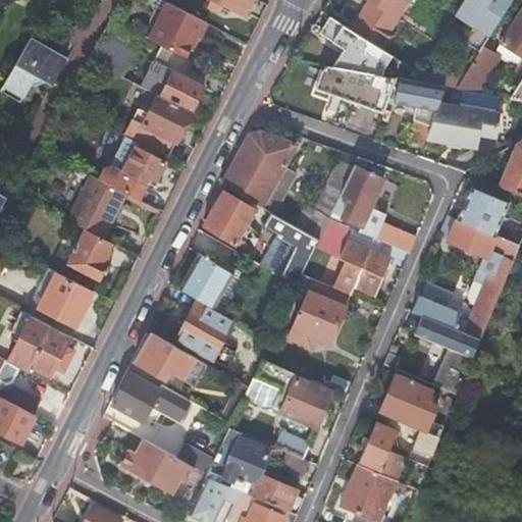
[(250,0),(210,0),(208,5),(220,11),(224,4),(244,13),(250,0)]
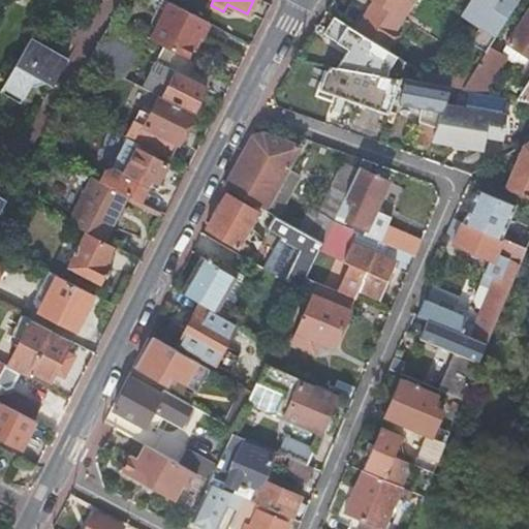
[(403,19),(373,0),(359,0),(353,7),(366,17),(356,31),(383,48),(403,19)]
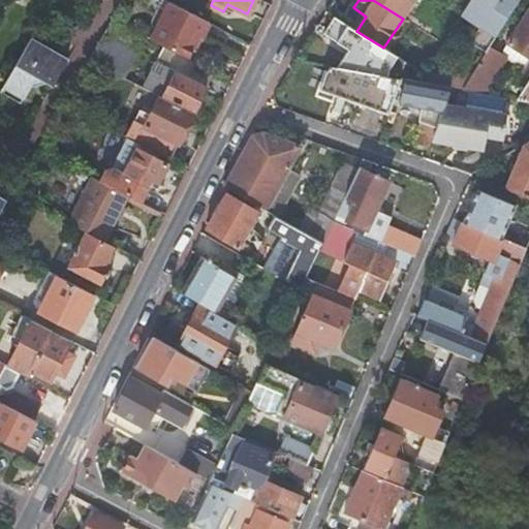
[(373,0),(403,19),(414,1),(413,0),(373,0)]
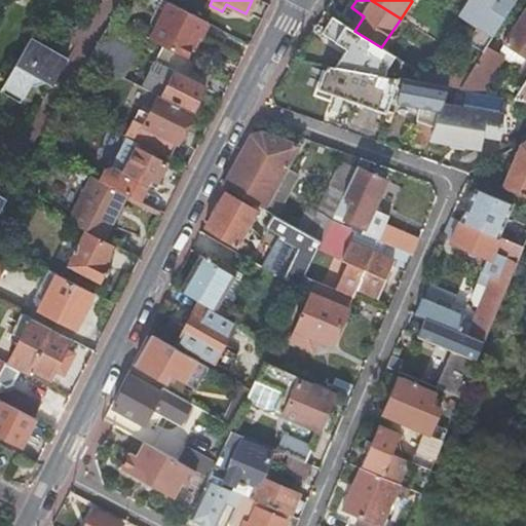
[(430,29),(426,36),(441,44),(448,32),(452,26),(458,16),(431,0),(420,0),(414,10),(418,12),(433,22),(435,23),(434,25),(430,29)]
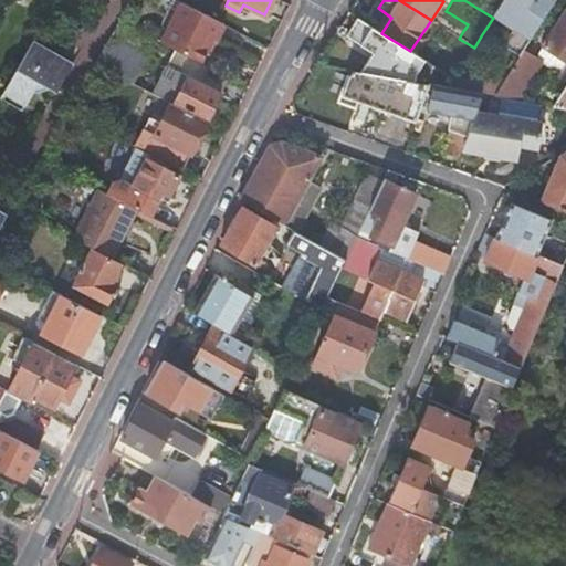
[(513,30),(503,45),(520,56),(524,50),(555,0),(504,0),(495,14),(493,18),(513,30)]
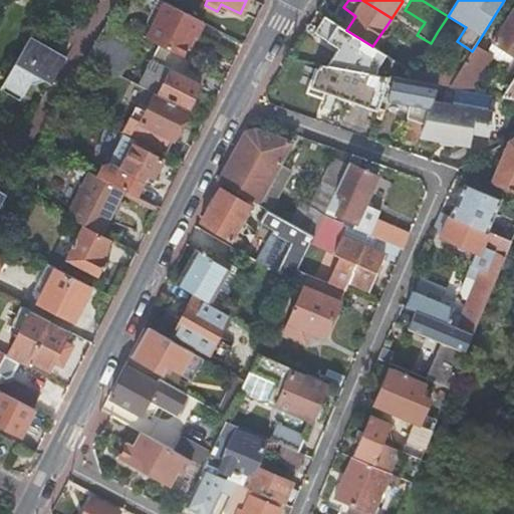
[(190,15),(178,9),(160,44),(196,62),(206,41),(210,44),(218,29),(206,23),(201,21),(190,15)]
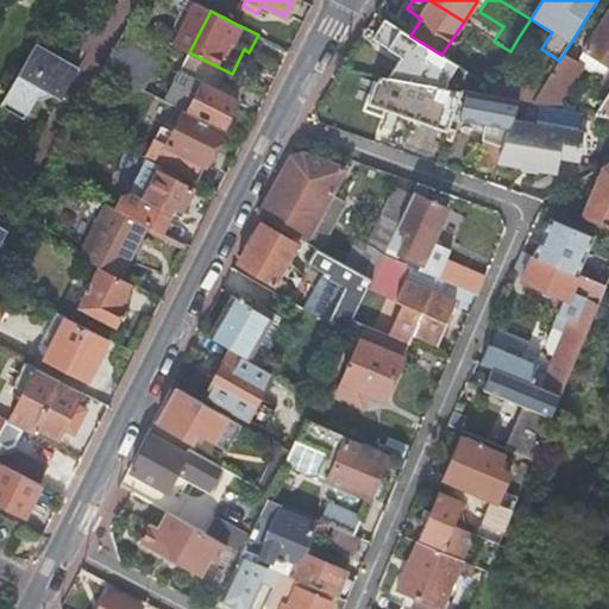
[(608,89),(608,11),(584,52),(608,67),(608,70),(604,79),(601,85),(608,89)]
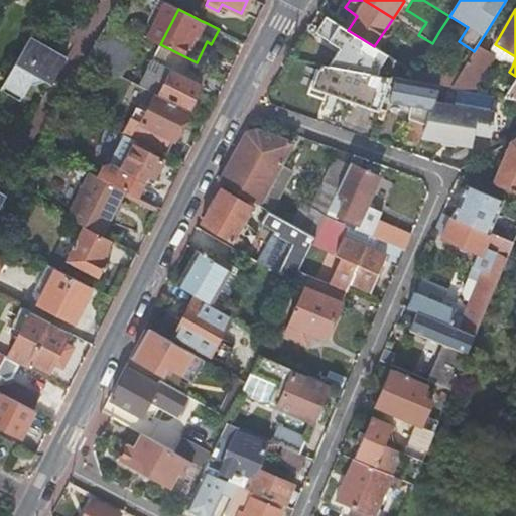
[(328,18),(318,12),(313,19),(308,27),(342,48),(330,66),(348,70),(377,75),(378,68),(387,55),(378,49),(377,51),(327,20),(328,18)]
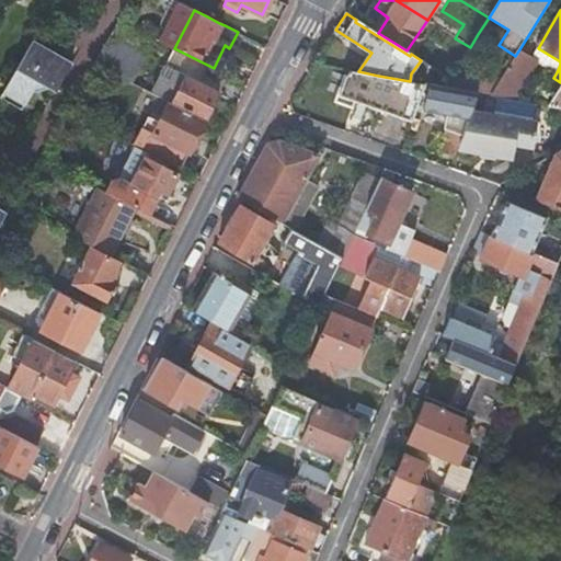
[(442,20),(459,31),(462,26),(464,24),(461,23),(446,13),(442,20)]
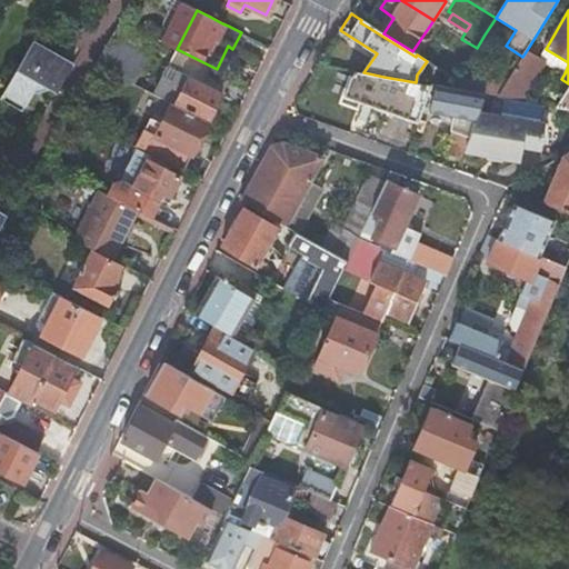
[(153,38),(120,20),(95,65),(133,83),(147,56),(145,55),(153,38)]
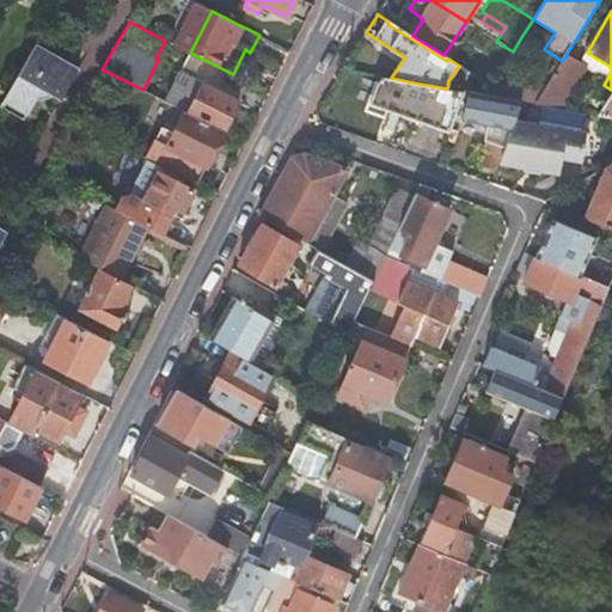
[(32,47),(2,99),(25,112),(36,96),(49,92),(60,98),(75,72),(32,47)]
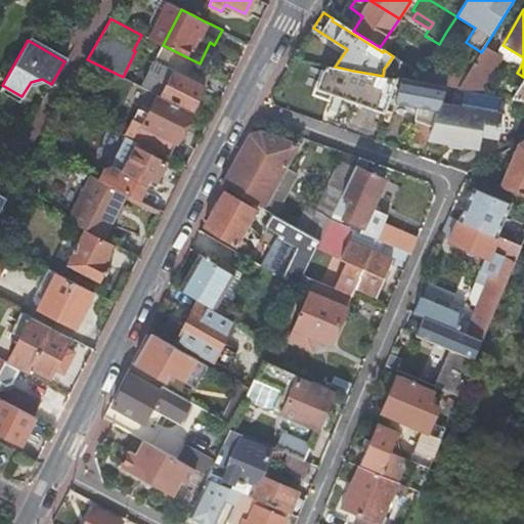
[(212,71),(200,63),(163,45),(161,44),(155,58),(164,63),(159,74),(148,70),(140,86),(158,95),(191,112),(204,87),(212,71)]
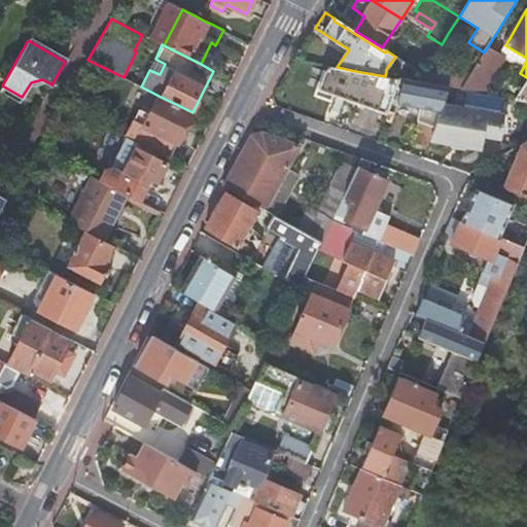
[(526,61),(526,58),(505,45),(499,54),(505,57),(523,68),(526,61)]
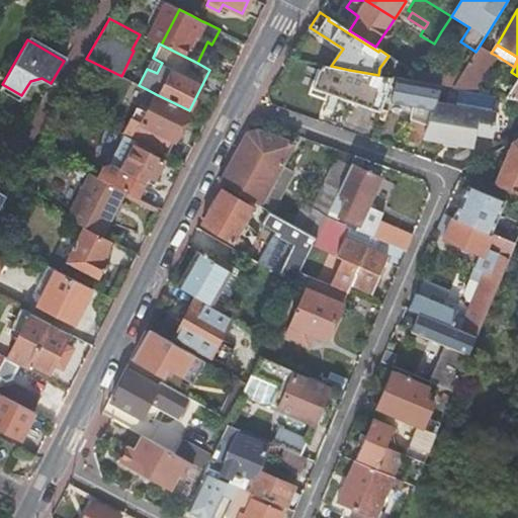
[(452,88),(472,92),(497,56),(491,53),(480,46),(476,52),(461,74),(452,88)]
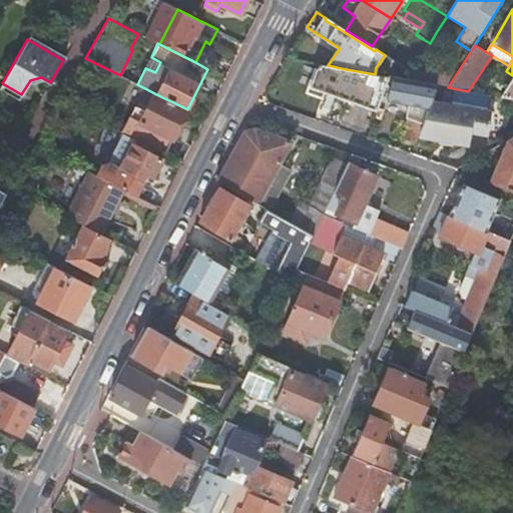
[(328,65),(324,65),(315,88),(379,109),(383,99),(391,77),(375,74),(346,69),(328,65)]
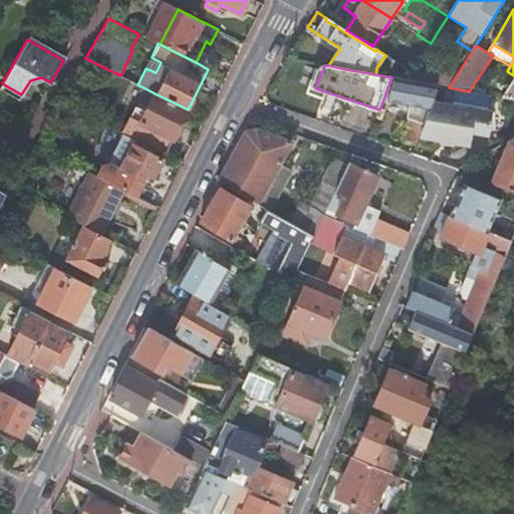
[(440,86),(449,87),(458,73),(416,66),(413,72),(410,76),(407,79),(407,80),(440,86)]
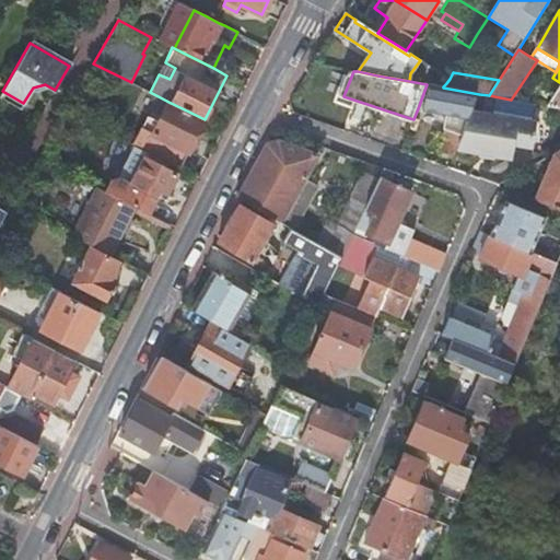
[(430,84),(427,84),(418,108),(426,109),(430,84)]
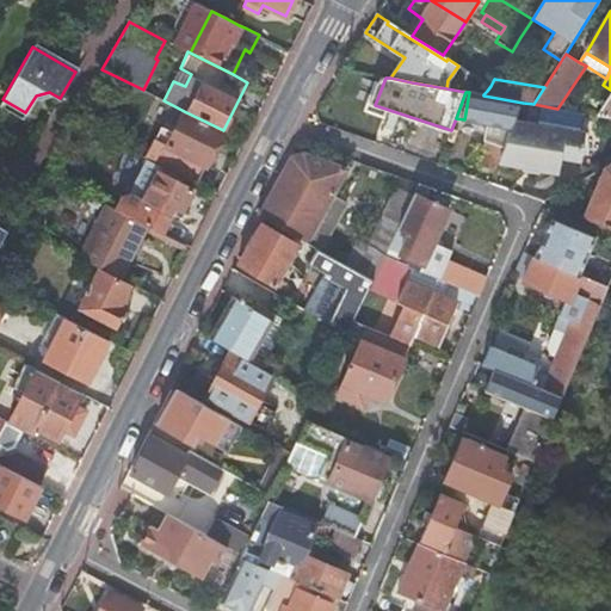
[(483,96),(483,94),(469,92),(464,119),(491,124),(487,140),(489,141),(480,166),(497,172),(503,159),(507,146),(517,118),(519,113),(523,103),(483,96)]
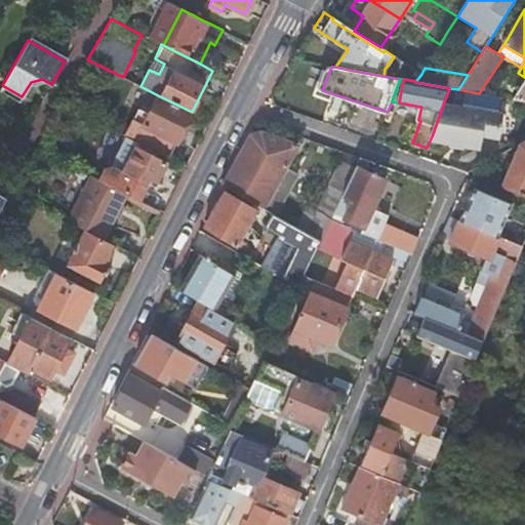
[(524,80),(513,99),(524,101),(524,80)]
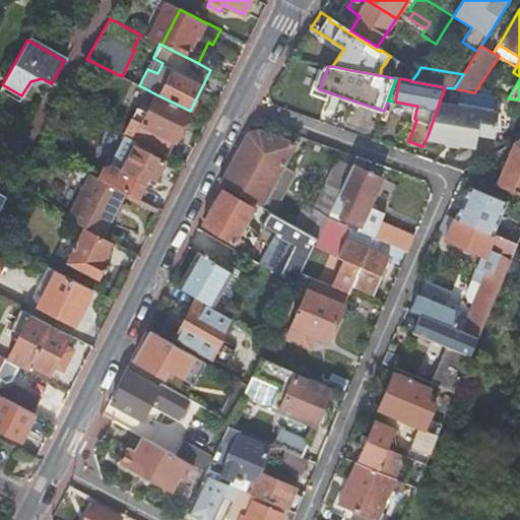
[(136,107),(123,134),(137,141),(156,151),(167,156),(190,111),(156,94),(147,112),(136,107)]
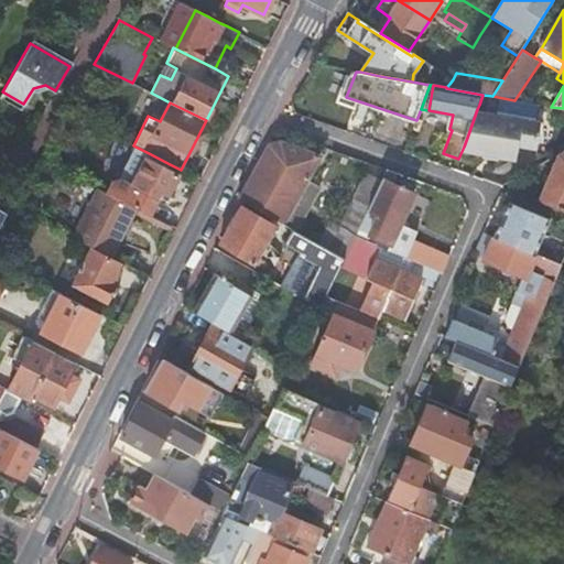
[(544,121),(477,109),(468,134),(464,147),(489,151),(488,154),(502,156),(502,152),(519,155),(521,145),(539,149),(544,121)]
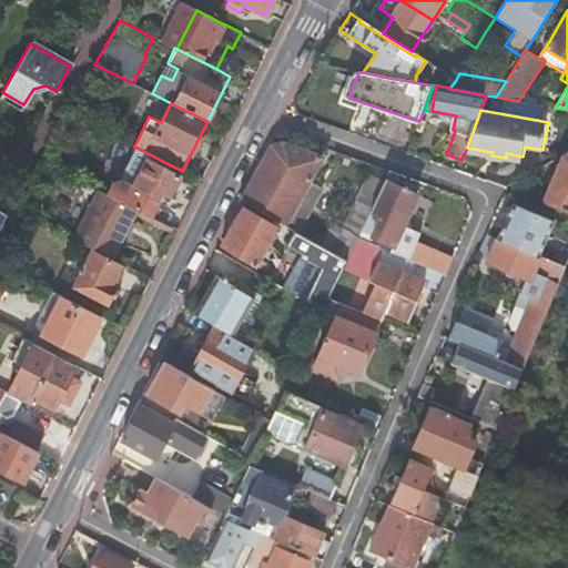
[(243,201),(291,229),(294,224),(288,221),(323,159),(284,144),(273,148),(259,174),(243,201)]
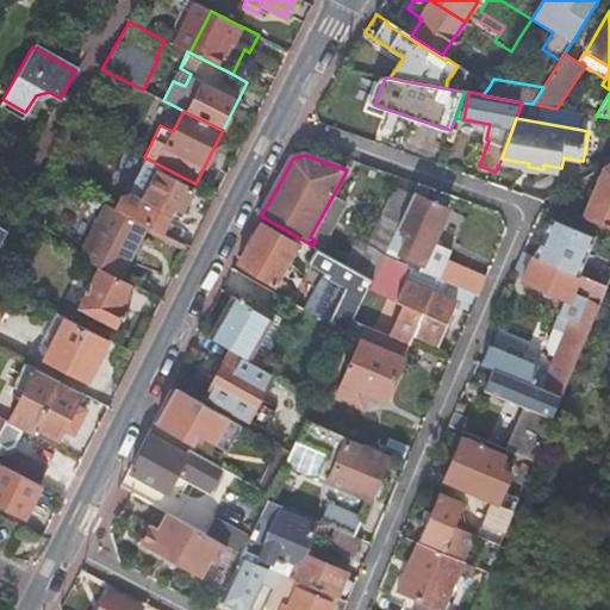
[(180,182),(184,178),(161,166),(159,172),(157,170),(142,200),(129,193),(119,195),(113,207),(123,212),(149,226),(162,232),(172,215),(174,209),(181,212),(193,188),(180,182)]
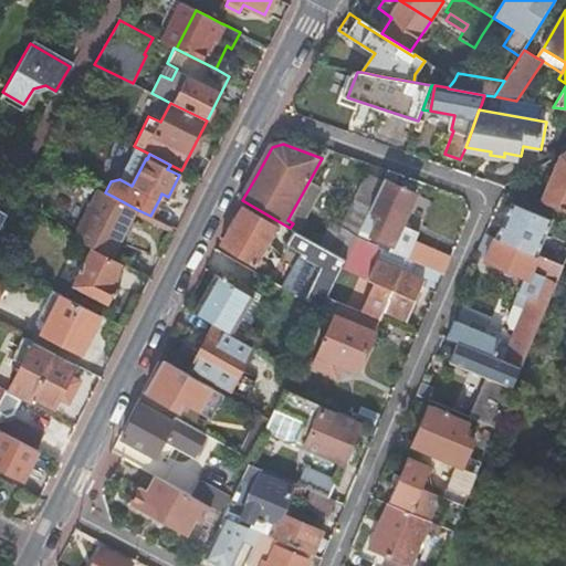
[(565,154),(563,157),(543,201),(565,210),(565,154)]
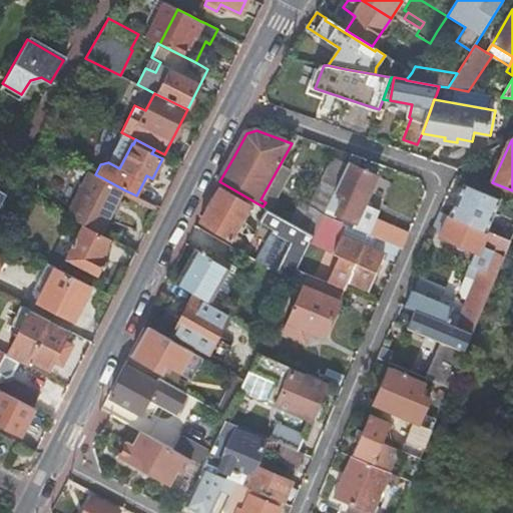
[(380,176),(349,162),(337,187),(336,191),(327,208),(337,213),(358,223),(360,219),(380,176)]
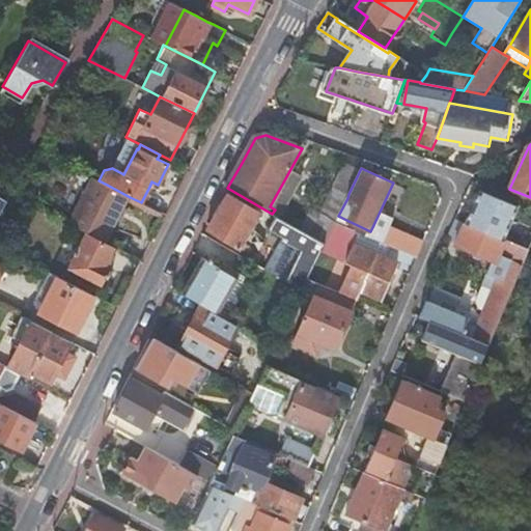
[(99,180),(91,178),(67,224),(105,243),(130,197),(107,185),(99,180)]
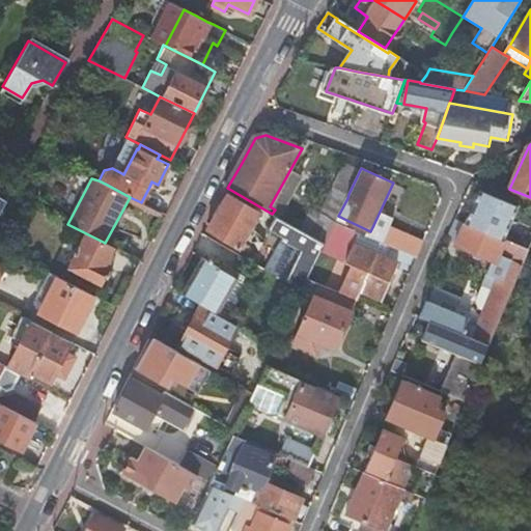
[(347,198),(348,194),(336,188),(323,215),(336,222),(338,216),(347,198)]
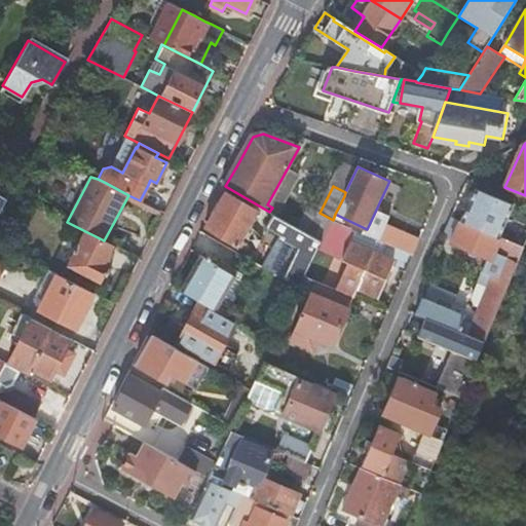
[(475,189),(461,221),(499,237),(514,205),(475,189)]
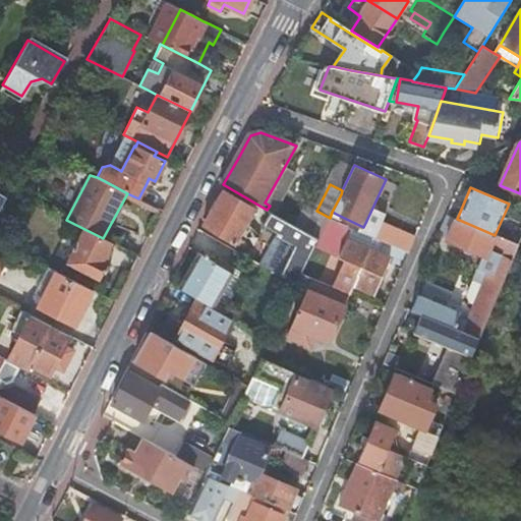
[(237,244),(243,248),(246,242),(239,239),(256,211),(225,192),(215,209),(205,226),(235,244),(237,244)]
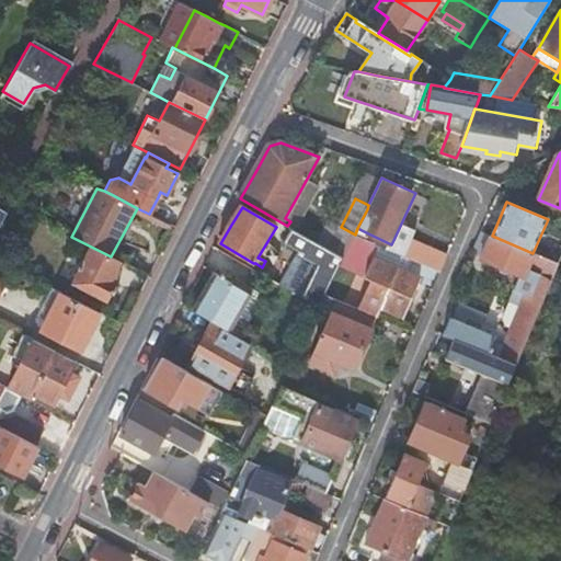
[(354,236),(355,235),(341,227),(340,227),(329,249),(343,258),(354,236)]
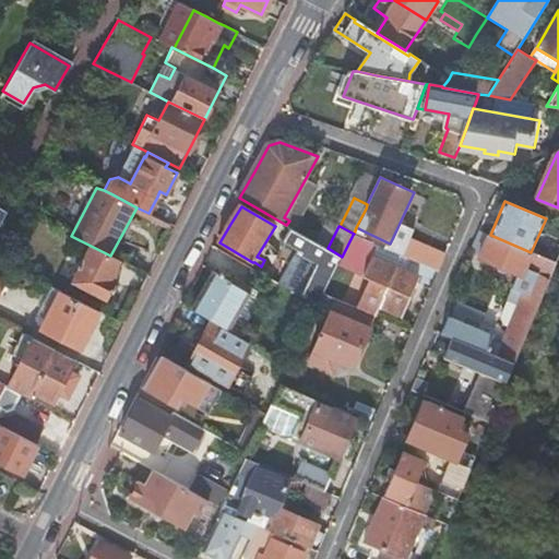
[(367,233),(356,227),(354,234),(353,235),(380,246),(388,249),(390,244),(367,233)]
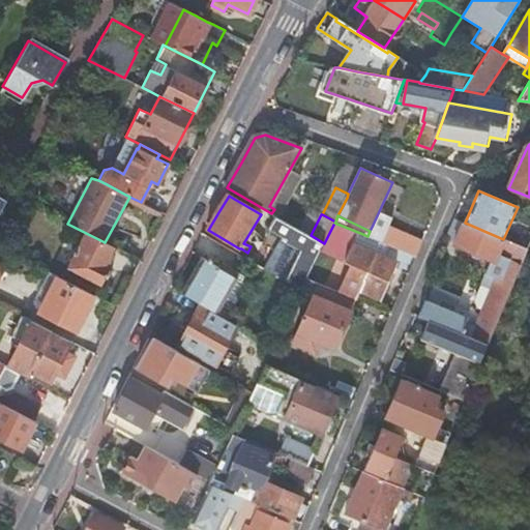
[(317,260),(324,243),(311,235),(277,216),(269,230),(283,238),(282,240),(283,241),(301,252),(287,281),(302,290),(307,278),(317,260)]
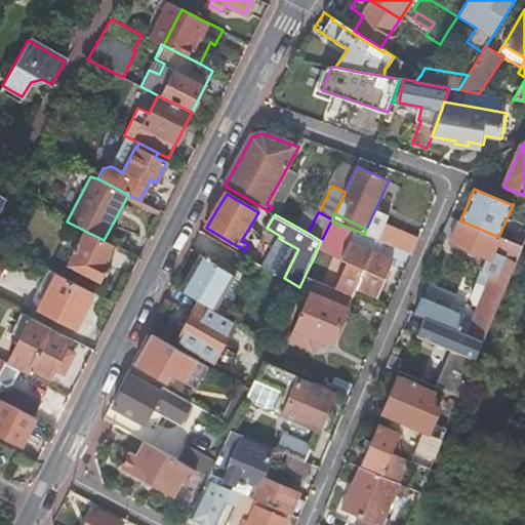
[(421,298),(415,313),(440,323),(469,335),(483,341),(523,246),(498,237),(460,220),(451,217),(444,234),(453,237),(451,242),(487,257),(477,283),(471,297),(474,305),(479,307),(476,313),(472,323),(462,319),(463,316),(421,298)]
